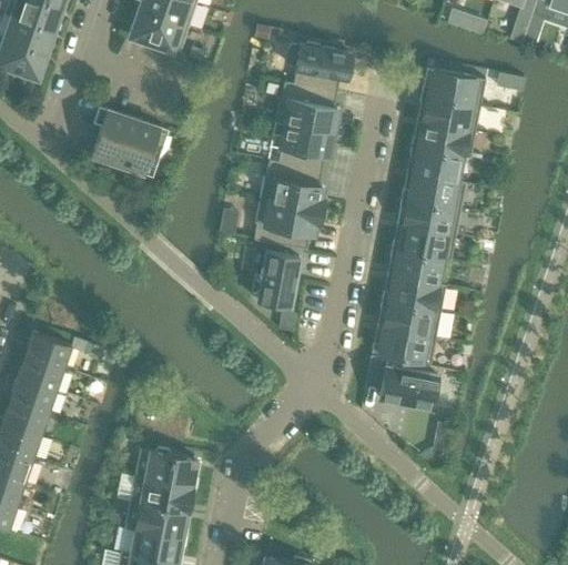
[(9,0),(3,16),(8,17),(51,32),(59,9),(31,0),(9,0)]
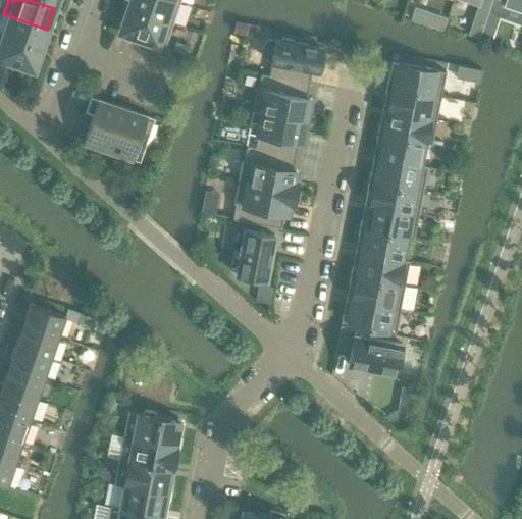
[(29,0),(54,8),(57,0),(29,0)]
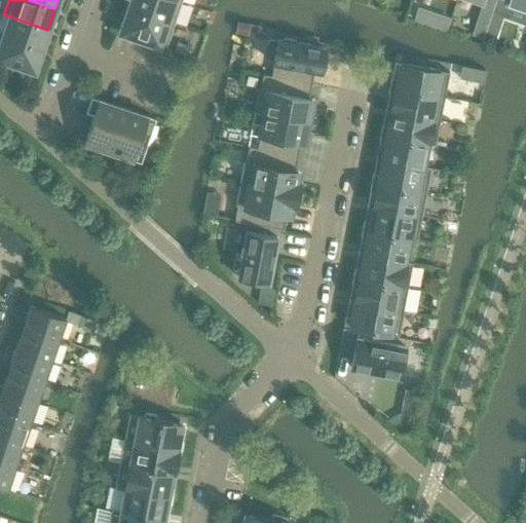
[(133,0),(129,11),(174,27),(182,4),(167,0),(133,0)]
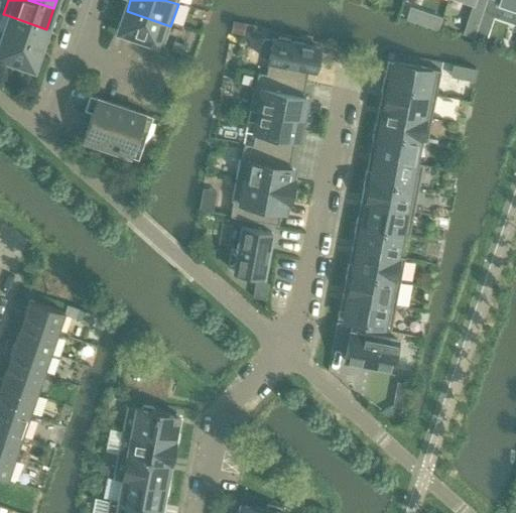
[(515,0),(487,0),(498,4),(496,8),(515,14),(515,0)]
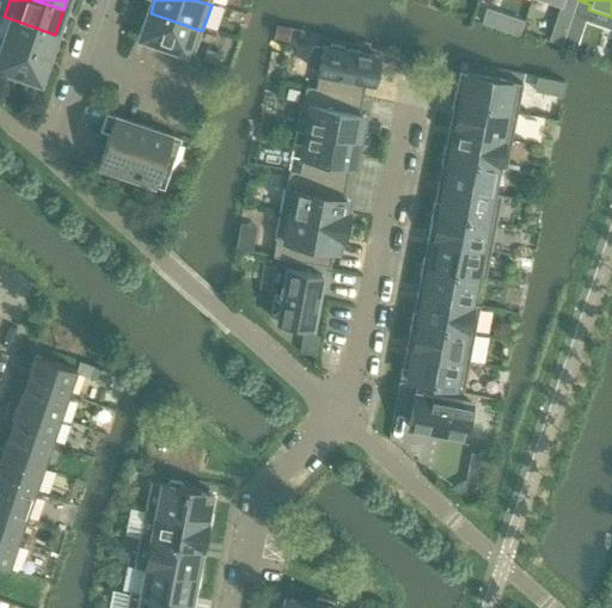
[(482,24),(521,36),(526,20),(487,8),(482,24)]
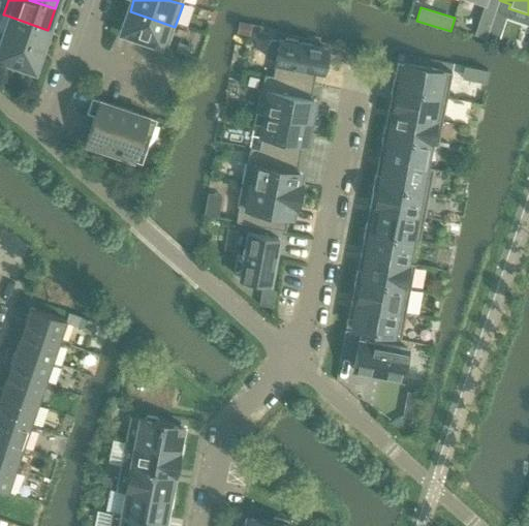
[(175,27),(130,11),(122,35),(166,50),(175,27)]
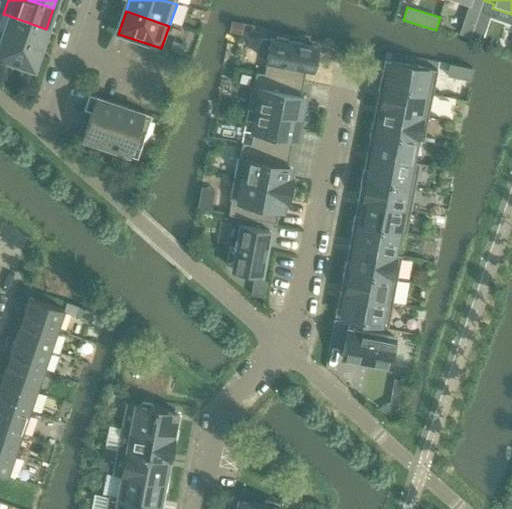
[(7,15),(0,35),(39,49),(46,29),(7,15)]
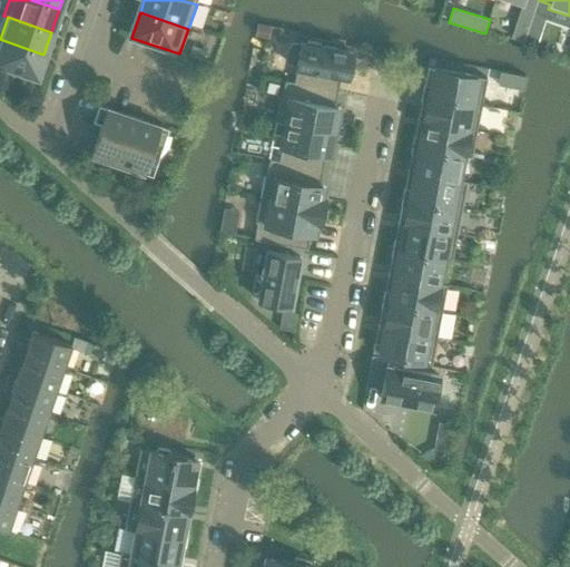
[(43,55),(0,39),(0,66),(36,79),(43,55)]
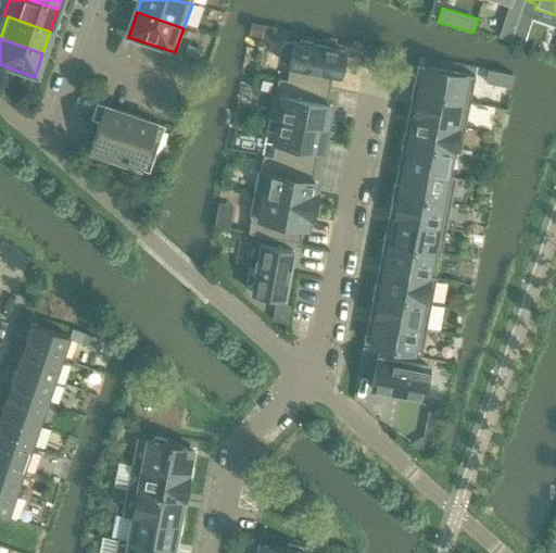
[(277,84),(276,86),(329,96),(333,78),(335,78),(339,79),(343,54),(340,53),(313,48),(313,47),(313,46),(300,44),(300,46),(299,46),(292,45),(292,47),(288,46),(283,47),(280,49),(278,58),(280,62),(285,64),(289,64),(288,72),(289,72),(286,86),(277,84)]
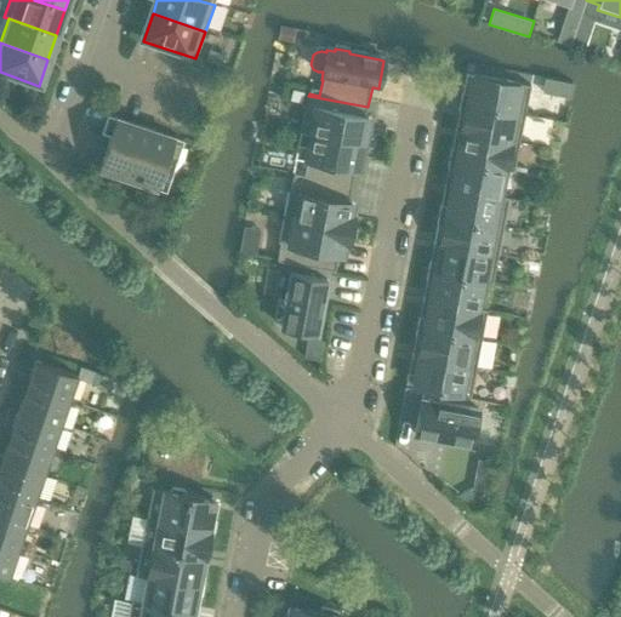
[(206,62),(221,67),(223,57),(209,52),(206,62)]
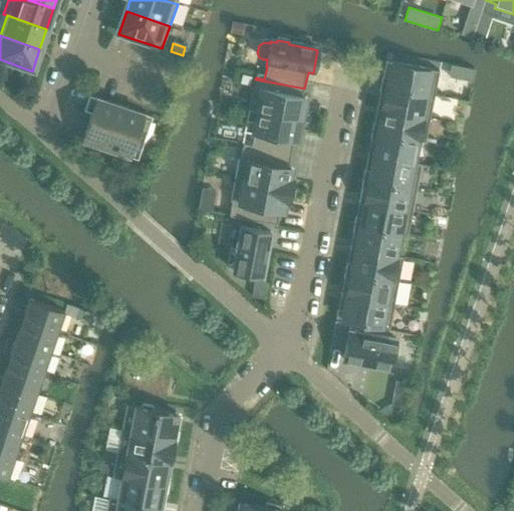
[(381,79),(380,87),(434,97),(439,73),(392,64),(389,80),(381,79)]
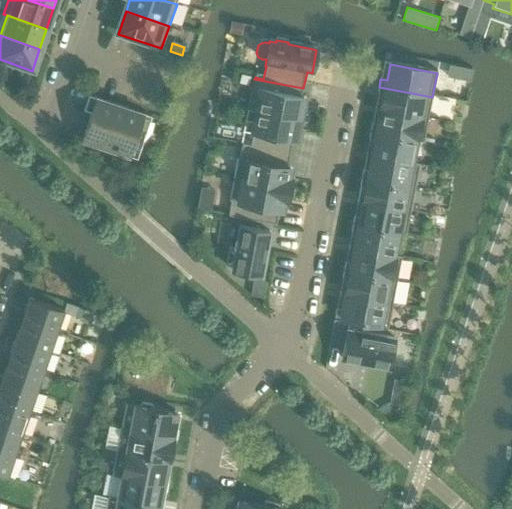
[(255,115),(255,116),(301,125),(304,111),(301,110),(303,100),(300,100),(301,97),(303,88),(254,79),(252,91),(251,91),(246,114),(255,115)]
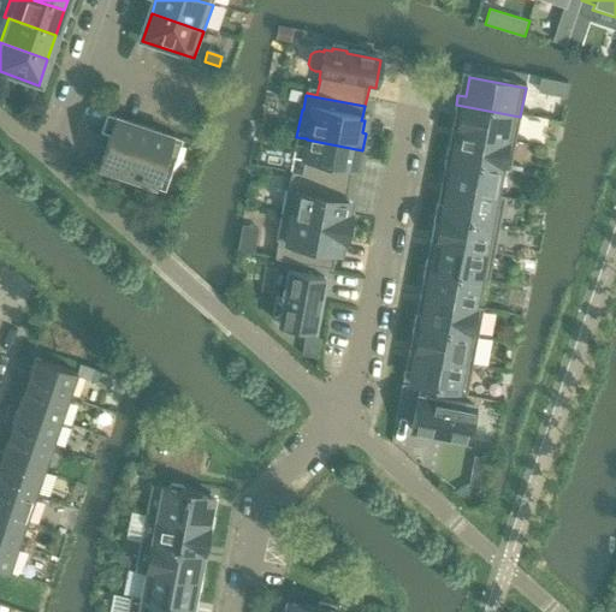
[(462,116),(458,135),(515,146),(520,117),(456,105),(454,114),(462,116)]
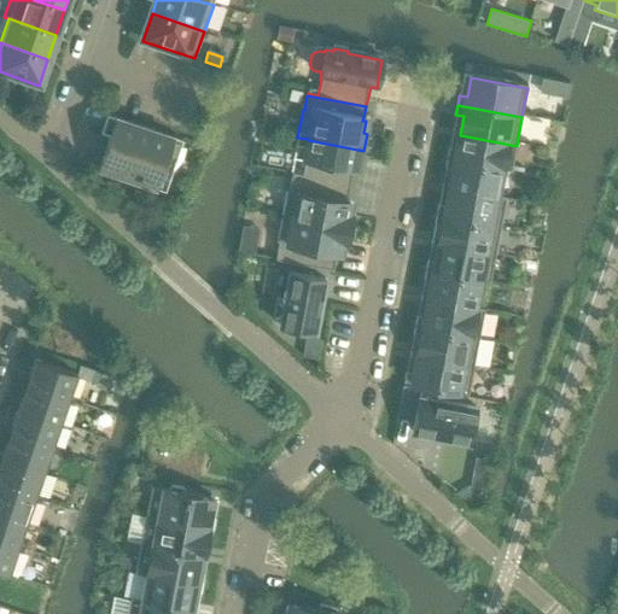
[(519,140),(547,145),(552,121),(523,116),(519,140)]
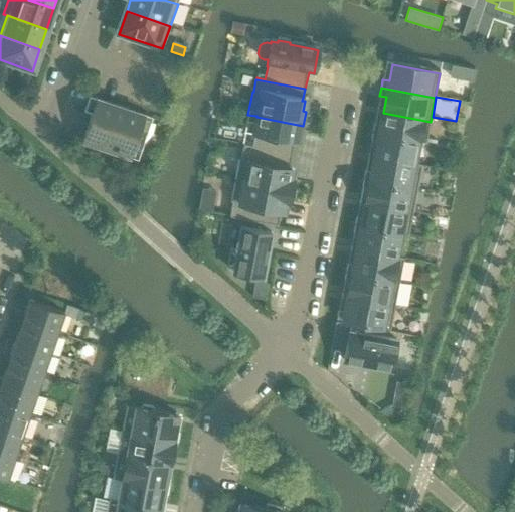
[(82,143),(137,161),(152,120),(89,98),(83,114),(91,116),(82,143)]
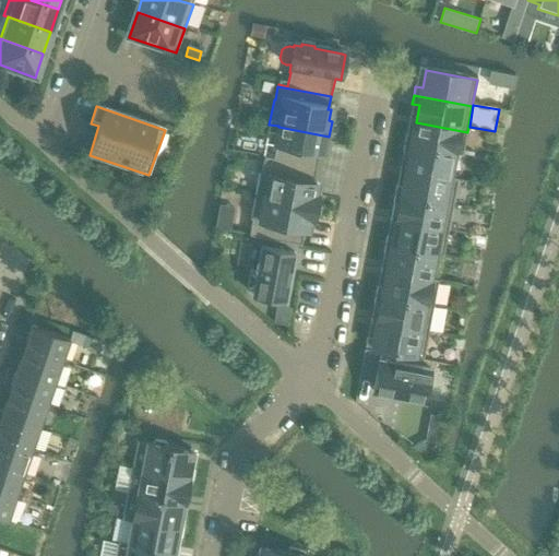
[(405,137),(404,145),(463,157),(467,132),(416,122),(413,139),(405,137)]
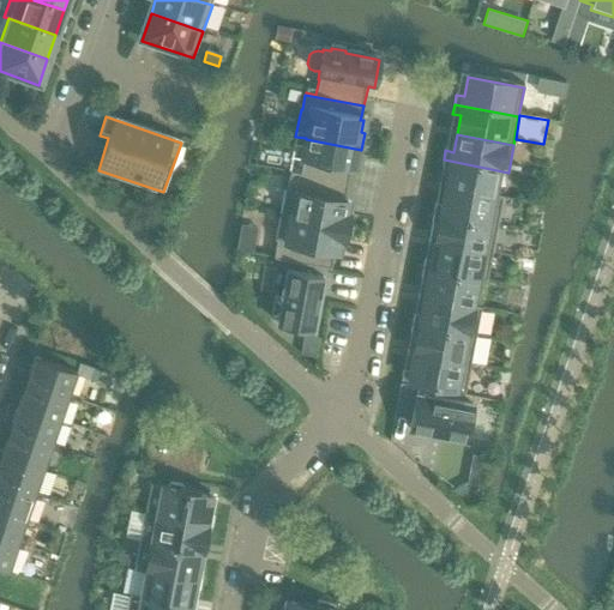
[(289,176),(289,180),(347,191),(350,171),(350,170),(354,171),(356,159),(356,158),(360,158),(361,150),(306,139),(301,164),(302,164),(300,179),(289,176)]
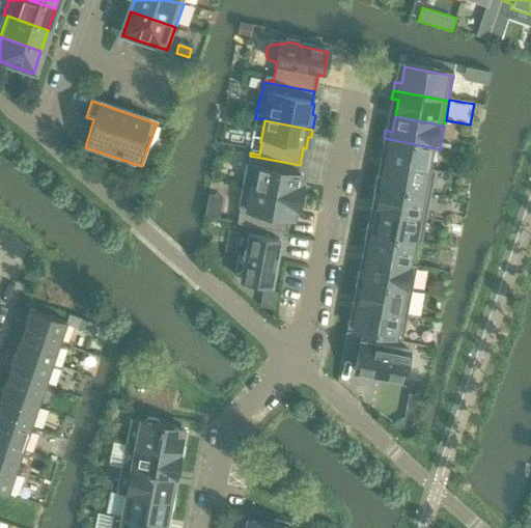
[(389,148),(386,165),(435,174),(435,172),(426,170),(430,148),(439,149),(440,149),(384,138),(382,146),(389,148)]
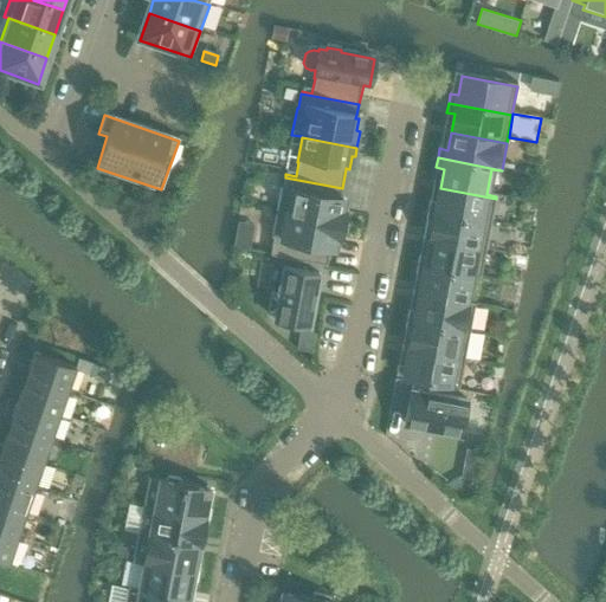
[(281,191),(276,219),(337,231),(342,232),(345,214),(341,213),(343,201),(340,200),(340,198),(342,188),(285,177),(283,192),(281,191)]
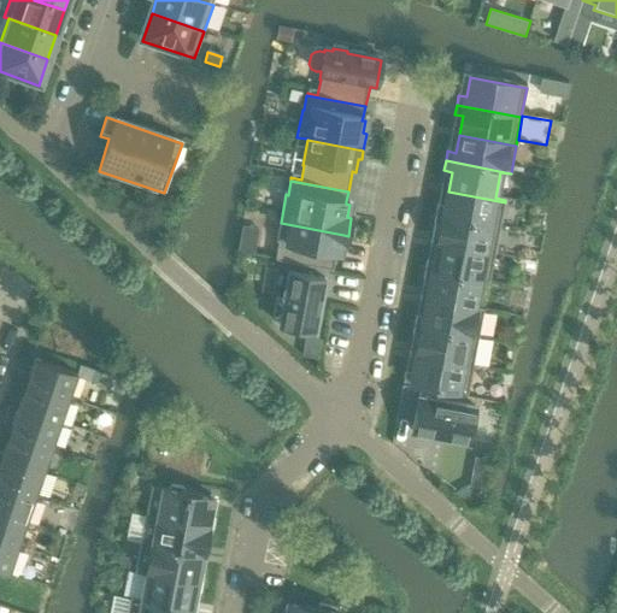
[(438,207),(435,217),(500,229),(505,202),(448,192),(445,208),(438,207)]
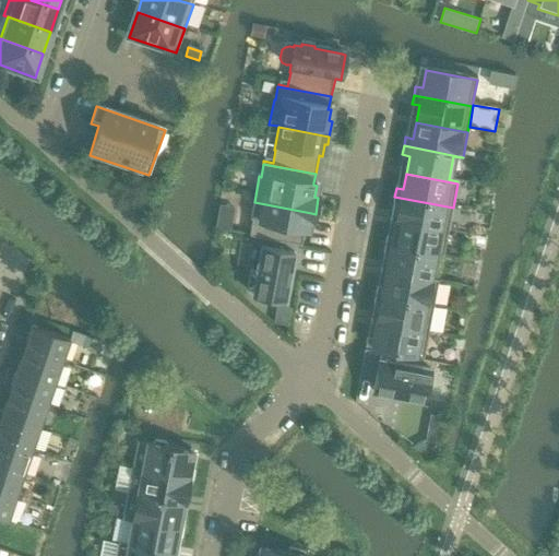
[(400,211),(397,222),(448,232),(453,208),(394,197),(392,205),(400,206),(400,211)]
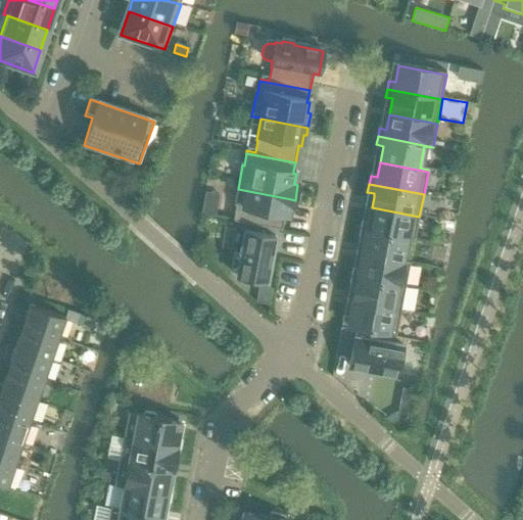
[(291,199),(238,189),(234,208),(236,208),(233,223),(282,232),(284,220),(285,218),(287,219),(289,207),(293,208),(295,200),(291,199)]
